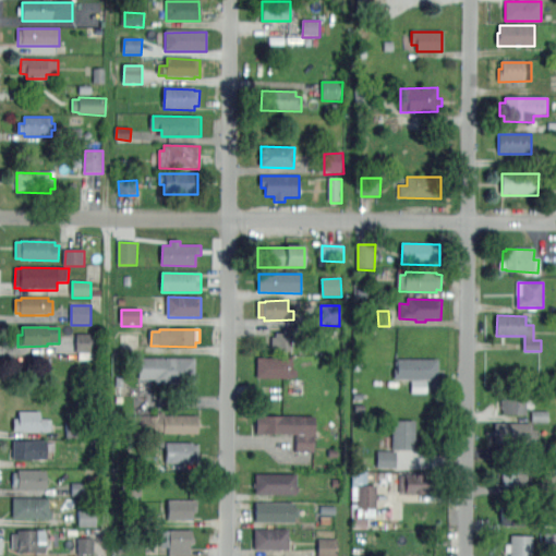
[(292,352),(277,351),(277,347),(273,347),(273,338),(277,338),(277,334),(292,334),(292,352)]
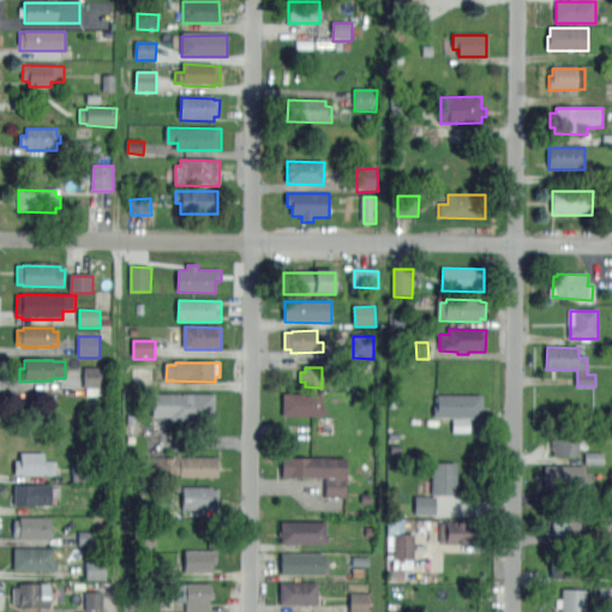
[(106,370),(85,369),(84,389),(106,390),(106,370)]
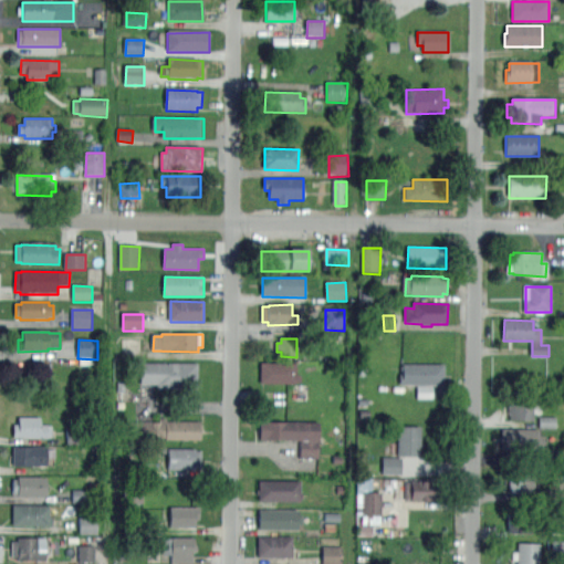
[(298,385),(261,384),(261,364),(298,364),(298,375),(301,375),(301,383),(298,383),(298,385)]
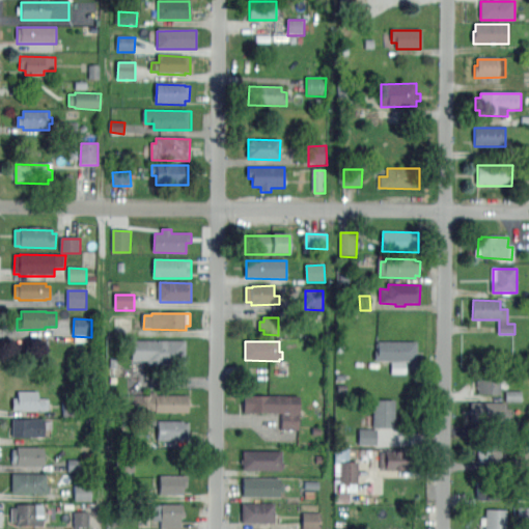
[(417,362),(376,360),(377,352),(378,352),(379,341),(418,343),(417,362)]
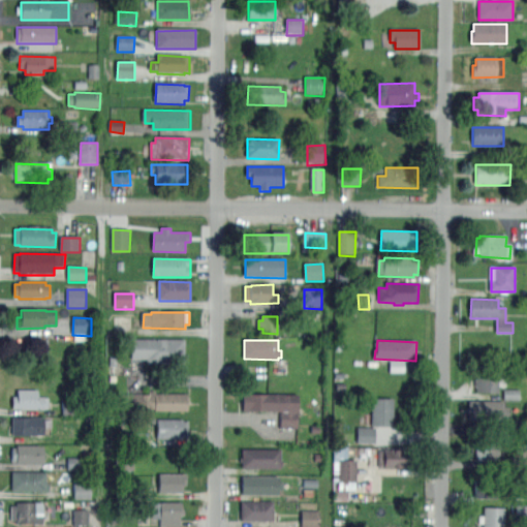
[(148,365),(148,358),(133,359),(133,342),(185,341),(186,364),(148,365)]
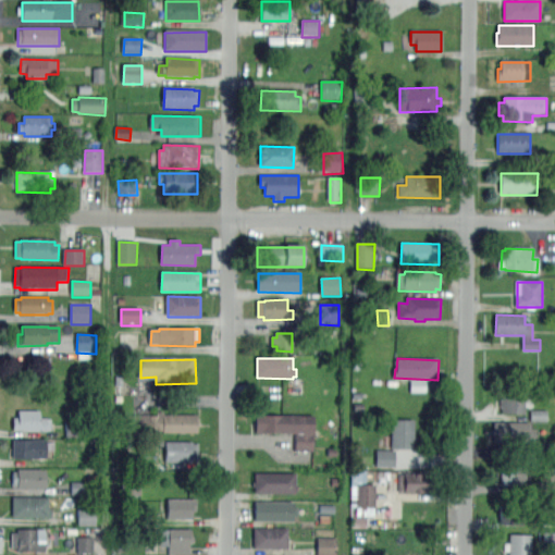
[(525,415),(504,415),(504,407),(501,407),(501,393),(533,393),(533,407),(525,407),(525,415)]
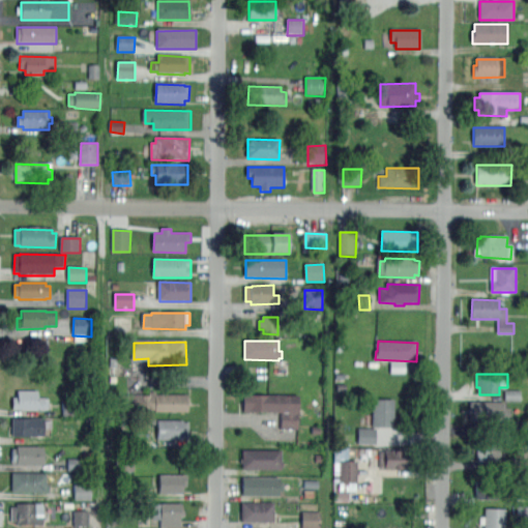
[(13,411),(12,399),(18,398),(18,391),(38,390),(39,399),(49,399),(49,410),(13,411)]
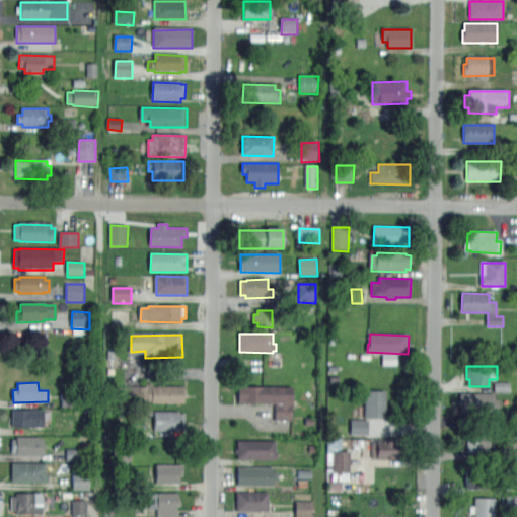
[(511,384),(496,383),(496,390),(511,391),(511,384)]
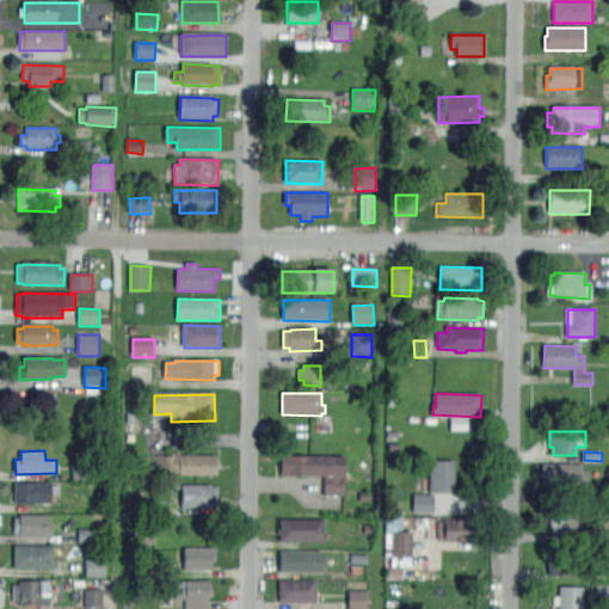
[(148,477),(148,456),(174,456),(174,453),(183,453),(183,456),(217,456),(217,475),(179,475),(179,474),(174,474),(174,477),(148,477)]
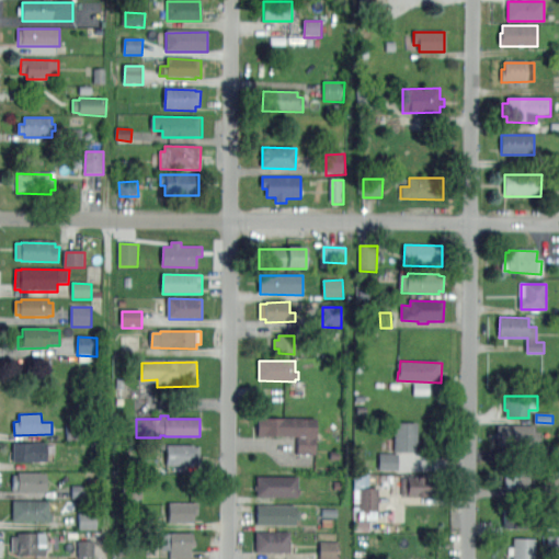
[(316,456),(298,456),(298,440),(258,440),(258,420),(316,419),(316,456)]
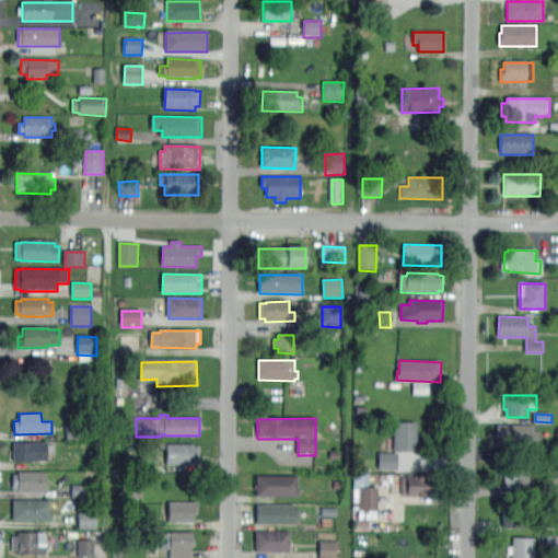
[(417,452),(395,452),(395,422),(417,422),(417,452)]
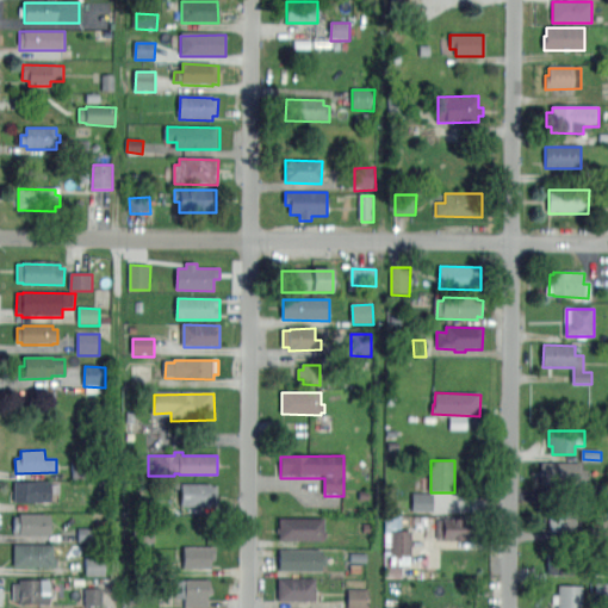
[(588,486),(541,485),(543,464),(582,464),(582,472),(588,472),(588,486)]
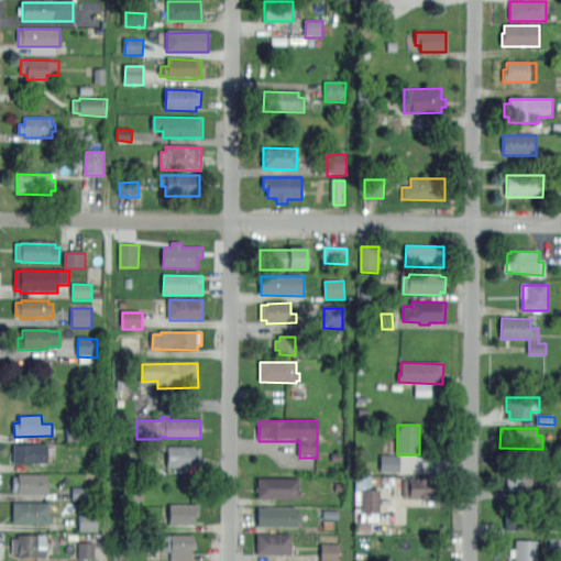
[(47,465),(14,464),(14,446),(47,446),(47,465)]
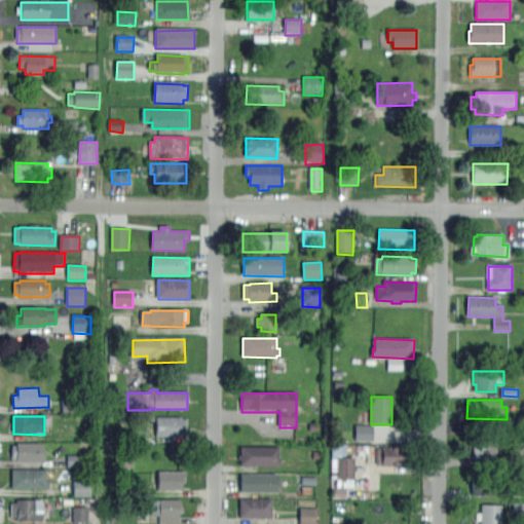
[(183,438),(156,438),(156,418),(183,418),(183,420),(188,420),(187,436),(183,436),(183,438)]
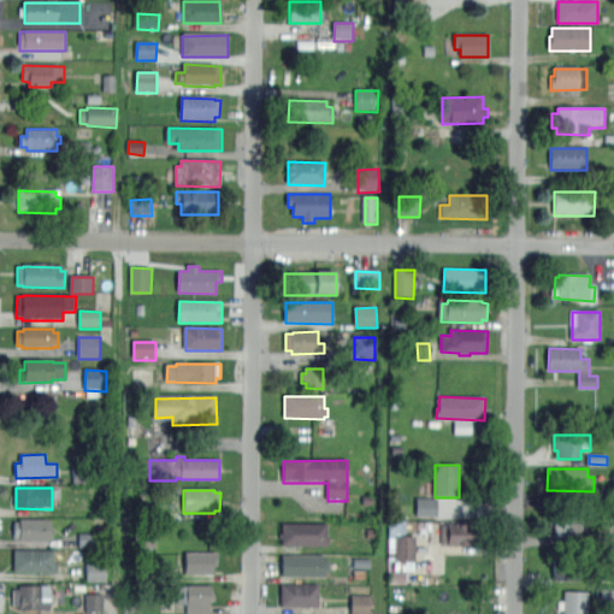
[(418,518),(438,519),(438,500),(418,500),(418,518)]
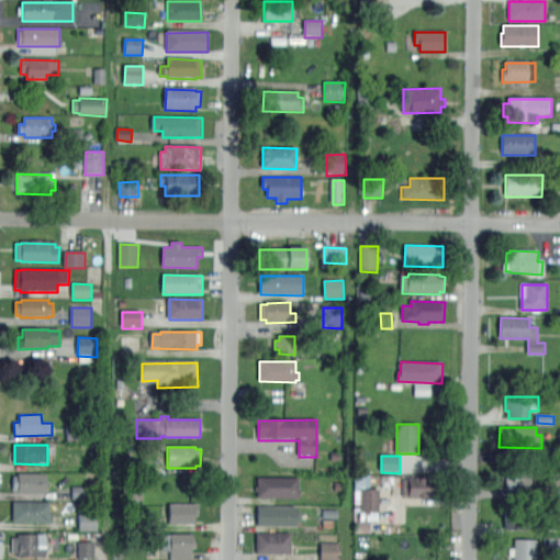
[(533,491),(502,490),(503,471),(528,472),(528,478),(533,478),(533,491)]
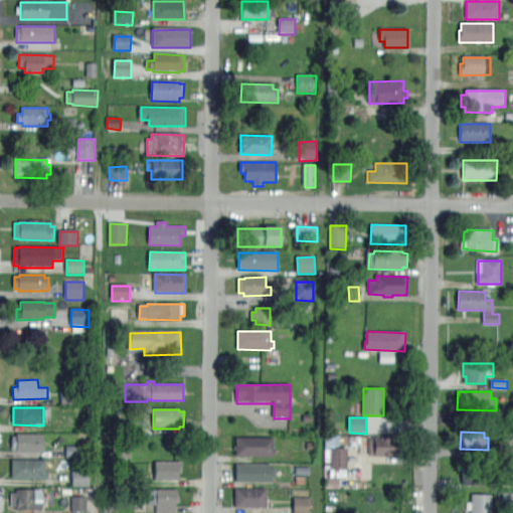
[(43,453),(16,453),(16,450),(12,450),(12,437),(17,437),(17,435),(43,435),(43,453)]
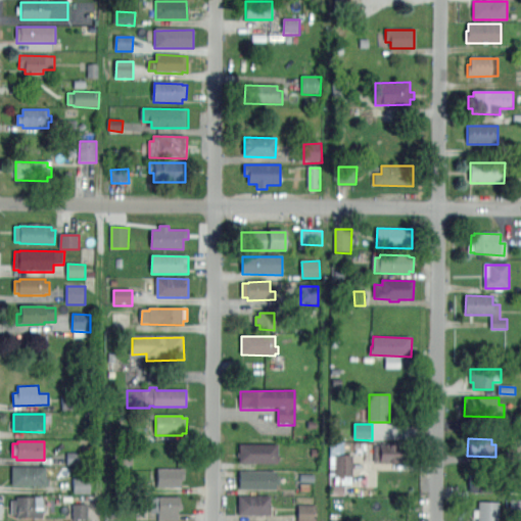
[(330,477),(334,478),(334,486),(352,486),(353,457),(344,456),(344,443),(331,443),(330,477)]
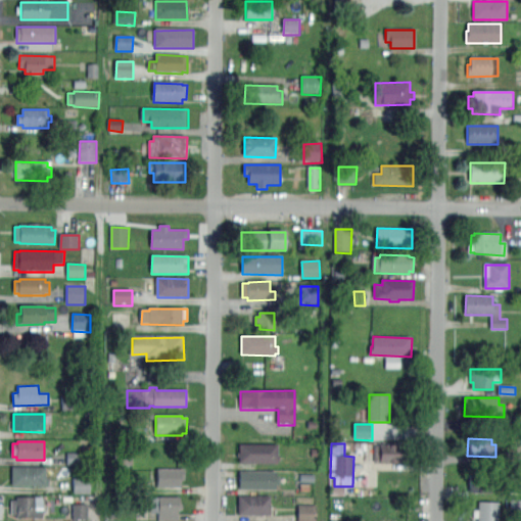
[(278,465),(239,464),(240,444),(278,445),(278,465)]
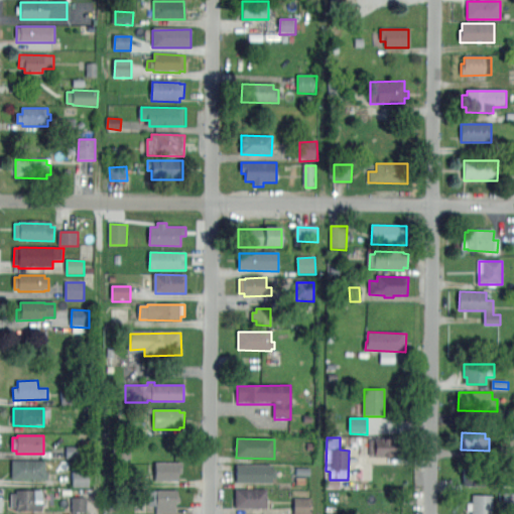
[(404,457),(370,457),(370,441),(404,441),(404,457)]
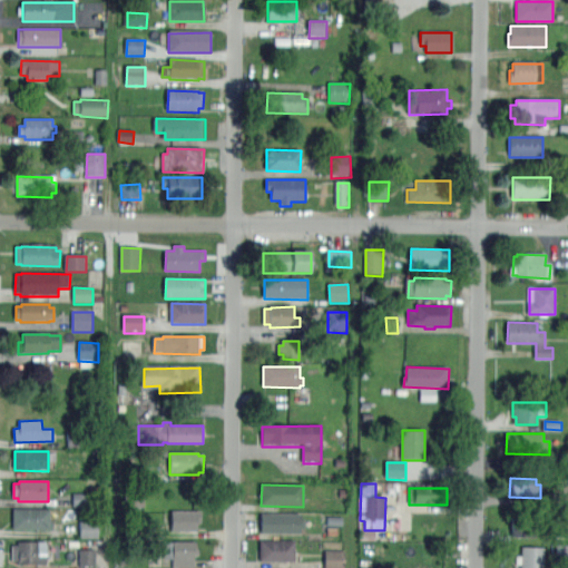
[(55,530),(13,530),(13,510),(49,510),(49,521),(55,521),(55,530)]
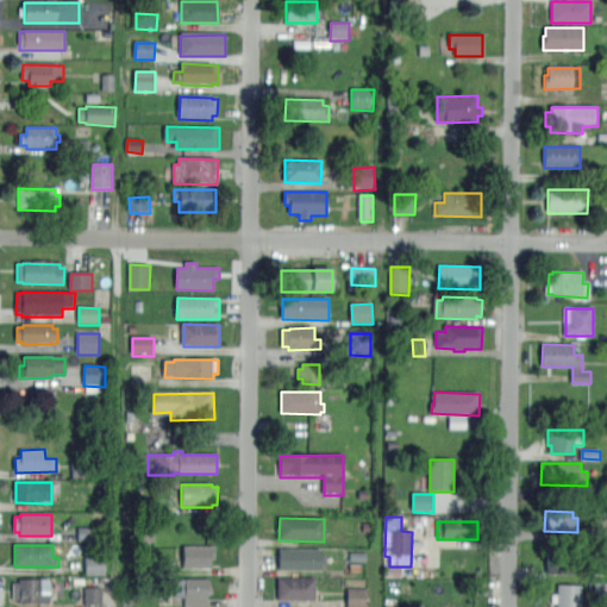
[(185,569),(183,548),(216,546),(216,559),(211,559),(211,568),(185,569)]
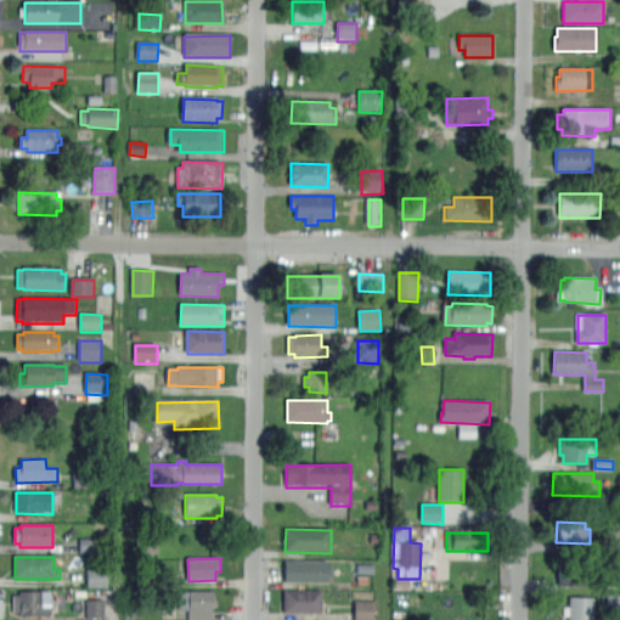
[(328,584),(286,584),(286,562),(328,562),(328,568),(333,568),(333,578),(328,578),(328,584)]
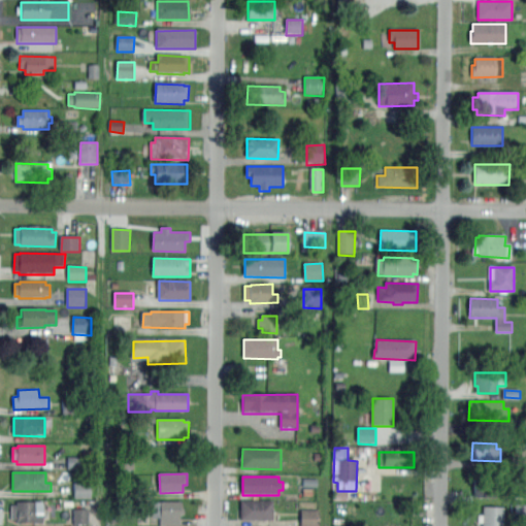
[(496,498),(474,498),(474,480),(496,480),(496,498)]
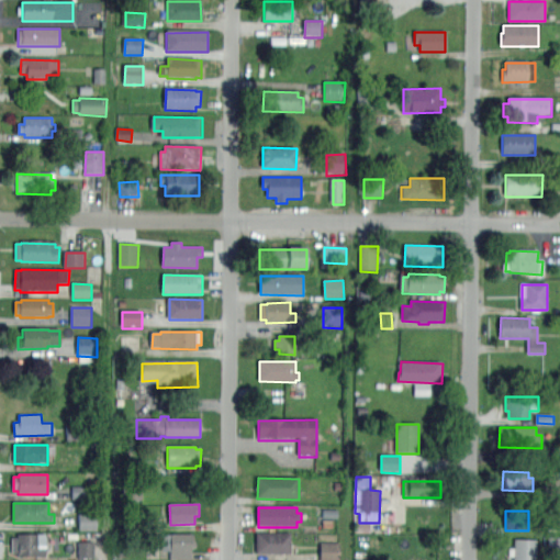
[(79,532),(98,532),(98,517),(79,516),(79,532)]
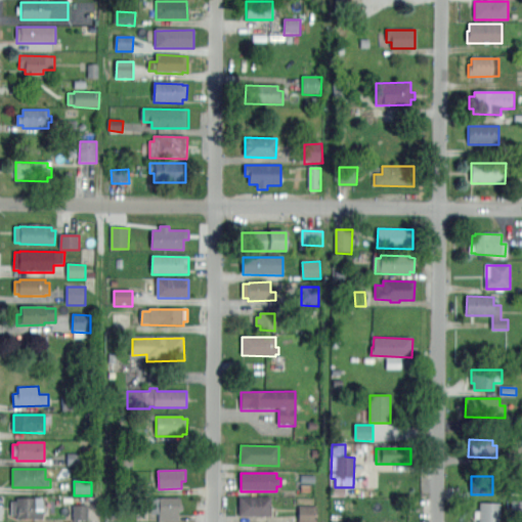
[(271,517),(240,516),(240,497),(271,497),(271,517)]
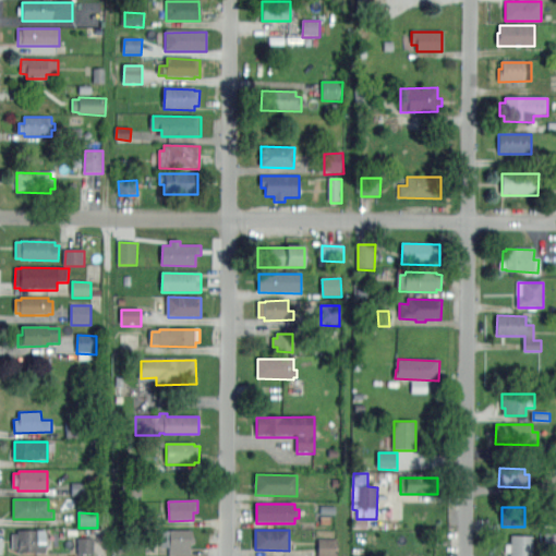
[(46,553),(19,553),(19,550),(13,550),(13,534),(19,534),(19,531),(46,531),(46,553)]
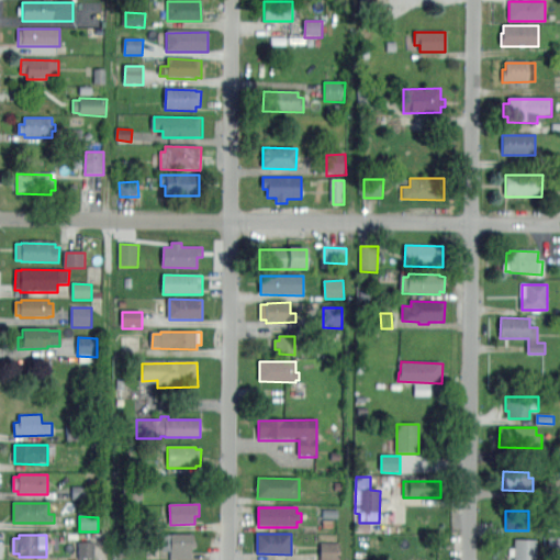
[(171,559),(170,552),(158,552),(157,536),(194,535),(194,541),(197,541),(197,548),(192,548),(192,559),(171,559)]
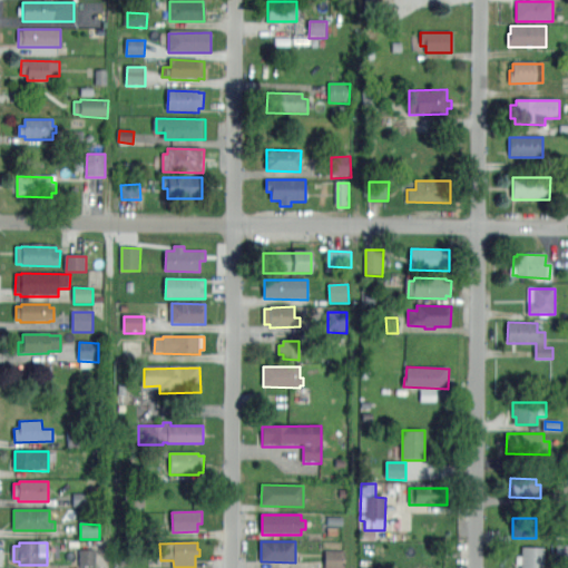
[(567,546),(557,547),(557,556),(566,555),(565,567),(567,567),(567,546)]
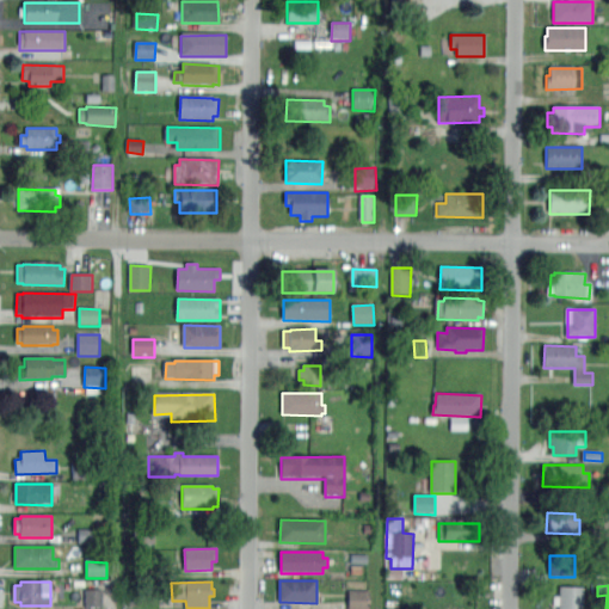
[(559,608),(559,607),(553,607),(554,597),(560,598),(560,586),(584,588),(583,608),(559,608)]
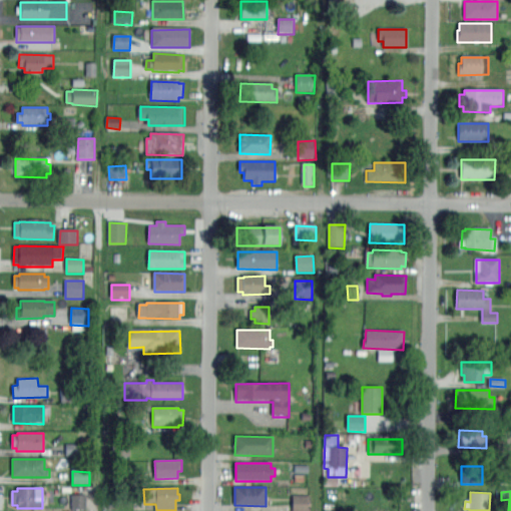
[(72,510),(86,510),(86,496),(72,496),(72,510)]
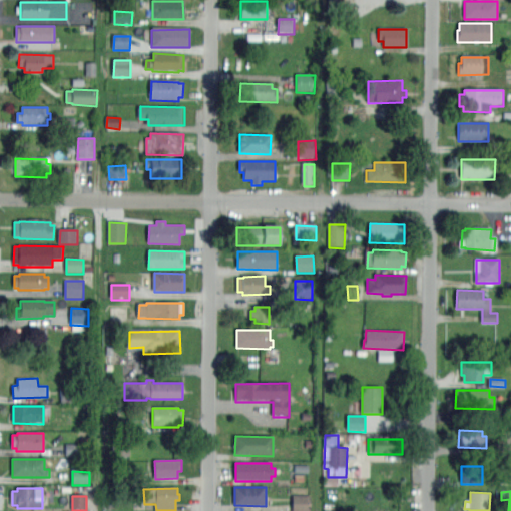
[(311,510),(311,497),(293,498),(294,510),(311,510)]
